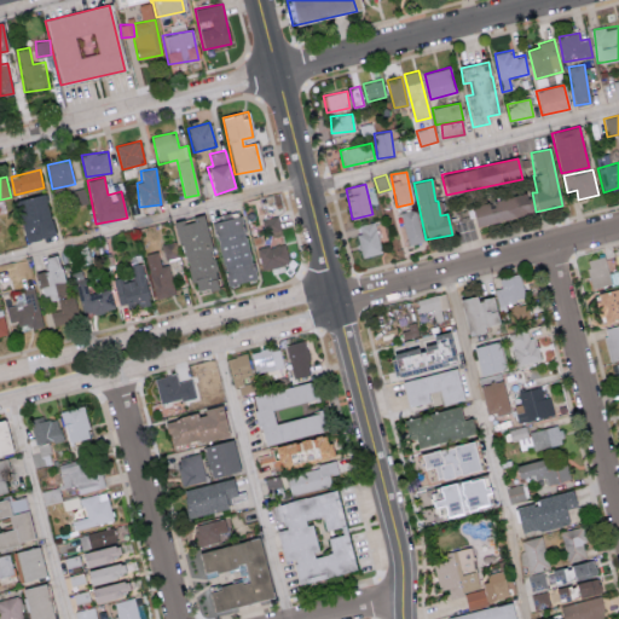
[(532,213),(526,192),(489,202),(470,207),(475,227),(532,213)]
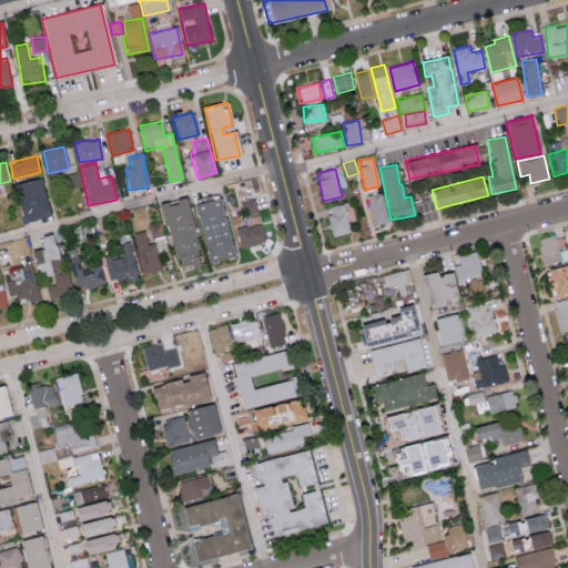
[(50,215),(40,178),(16,184),(24,222),(50,215)]
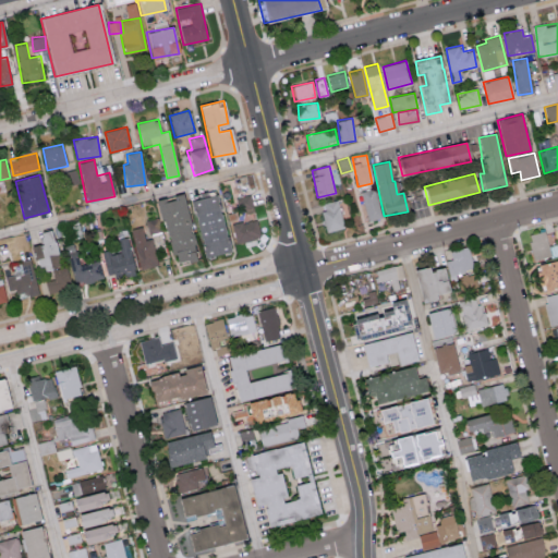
[(360,193),(368,221),(383,217),(374,189),(360,193)]
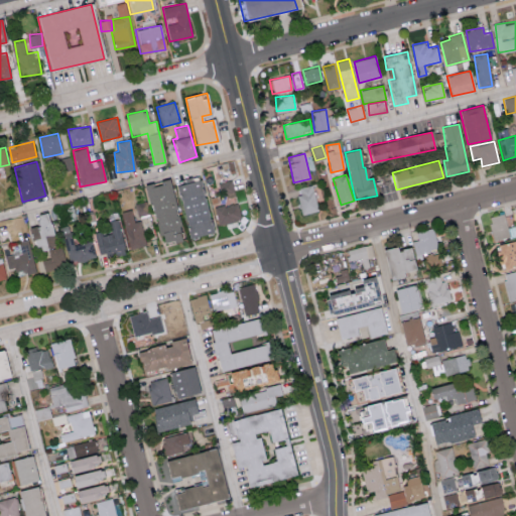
[(147,184),(160,244),(182,239),(169,179),(147,184)]
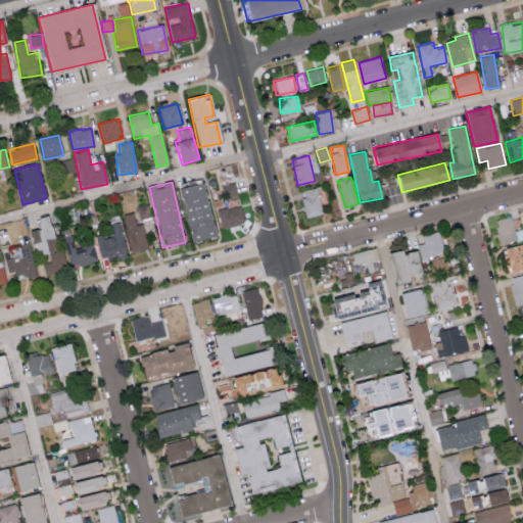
[(224,185),(227,200),(238,198),(235,182),(224,185)]
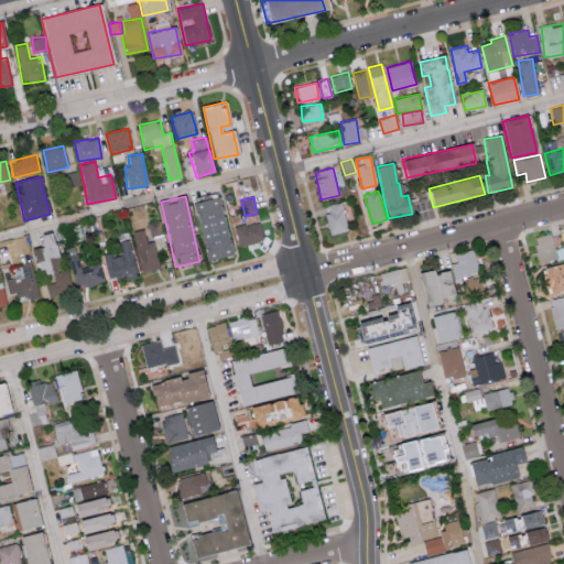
[(230,253),(220,197),(195,202),(205,258),(230,253)]
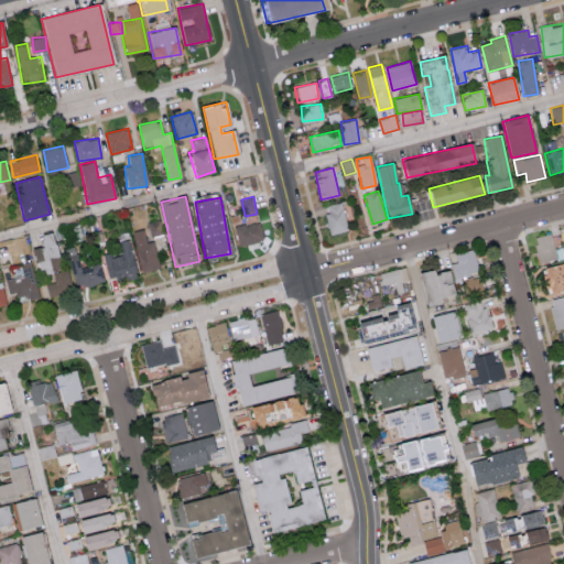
[(347,230),(342,203),(324,206),(329,235),(347,230)]
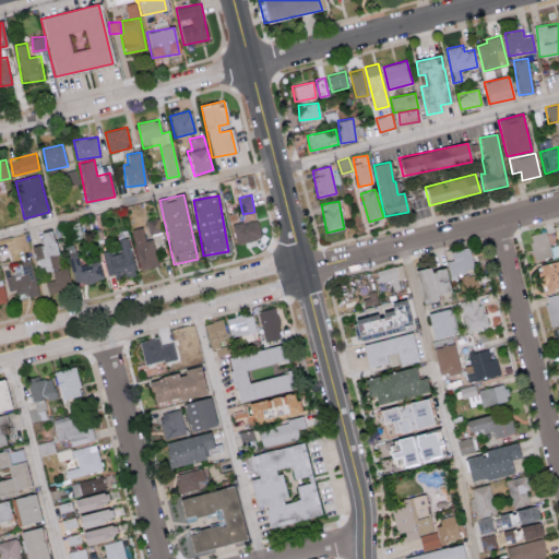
[(150,235),(163,230),(158,216),(145,221),(150,235)]
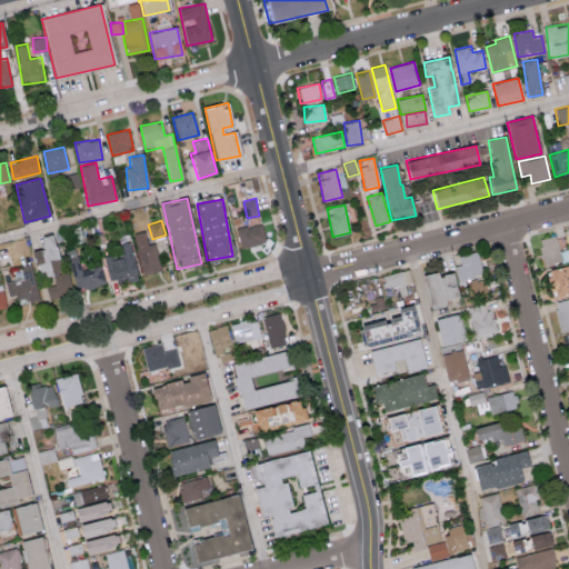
[(236,229),(241,248),(266,242),(261,222),(236,229)]
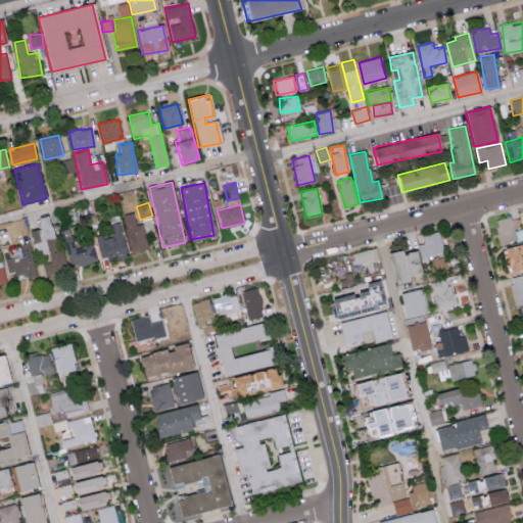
[(142,223),(136,224),(133,211),(123,215),(132,251),(148,247),(142,223)]
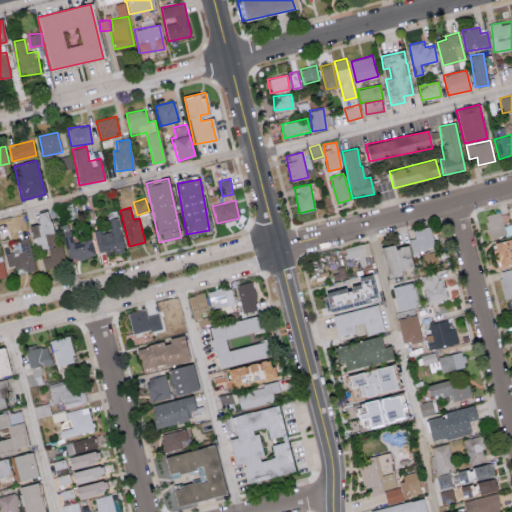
[(32,224),(35,247),(54,244),(48,210),(36,212),(38,223),(32,224)]
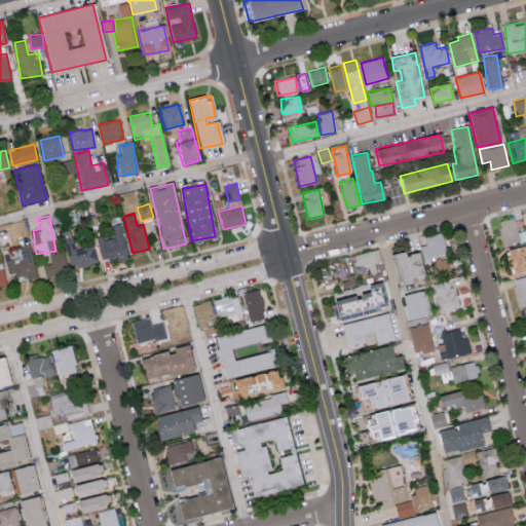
[(525,233),(525,230),(518,232),(514,216),(497,221),(504,245),(525,238),(525,233)]
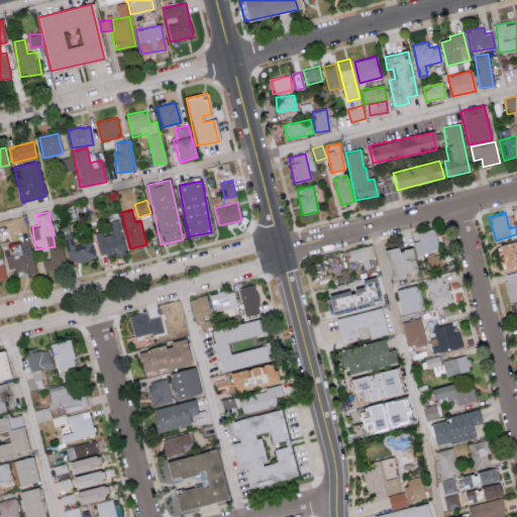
[(110,220),(112,231),(95,234),(100,257),(125,252),(119,218),(110,220)]
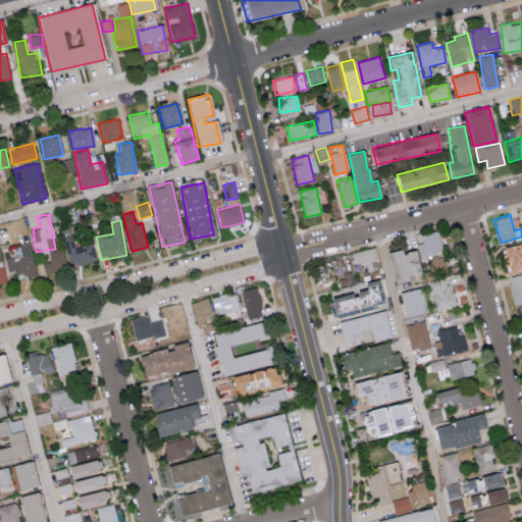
[(59,229),(62,242),(70,240),(67,227),(59,229)]
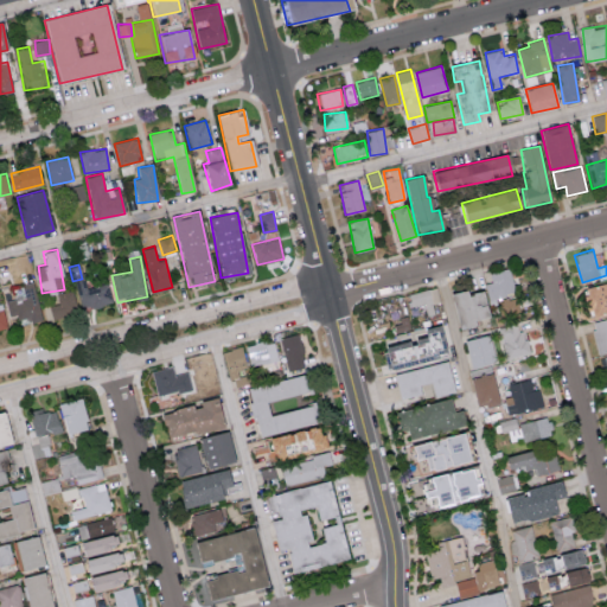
[(515,295),(511,268),(491,270),(492,282),(486,282),(489,299),(515,295)]
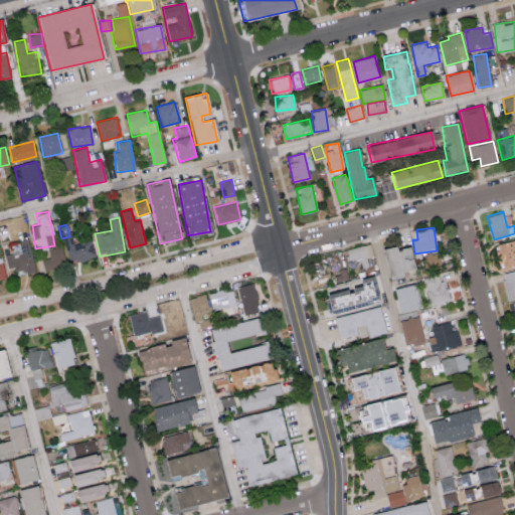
[(514,237),(495,242),(501,267),(514,263),(514,237)]
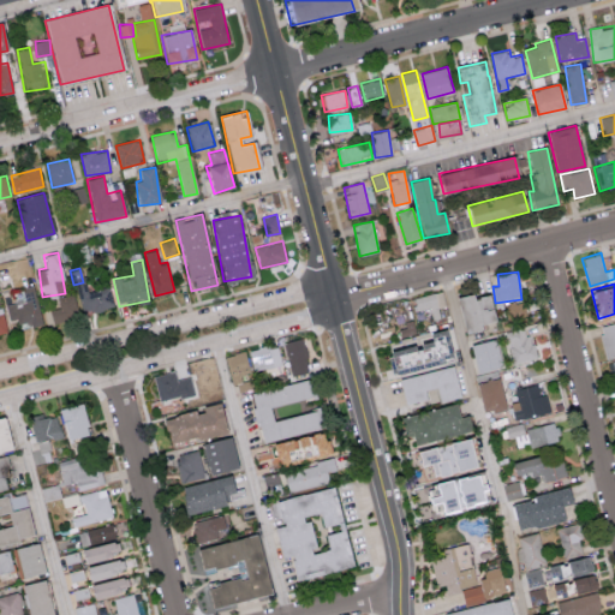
[(79,292),(83,314),(114,308),(111,287),(79,292)]
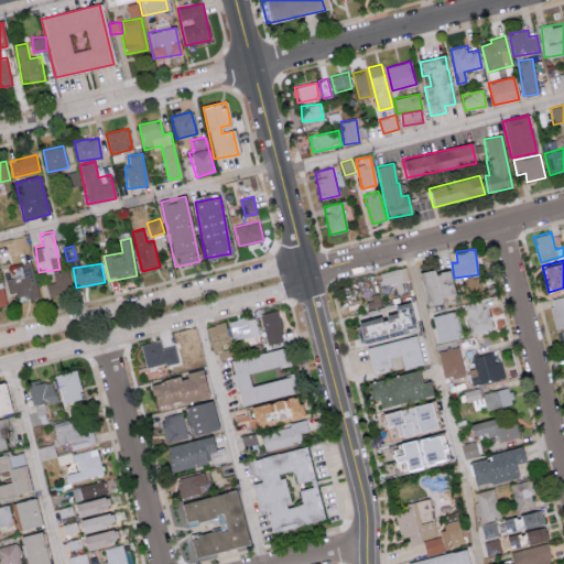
[(402,282),(410,281),(407,267),(378,272),(381,284),(394,282),(396,292),(403,291),(402,282)]
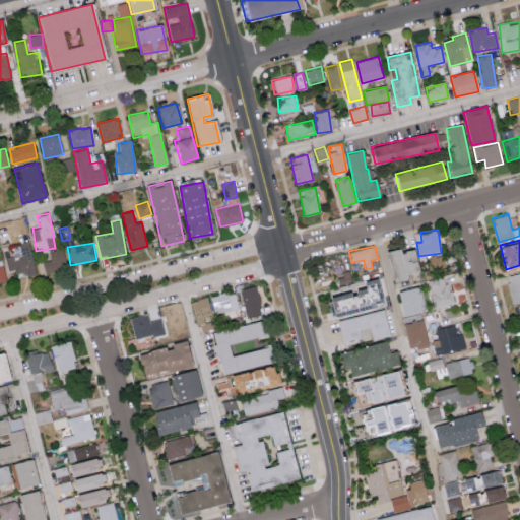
[(386,250),(393,280),(406,276),(405,273),(418,269),(413,248),(399,251),(398,246),(386,250)]
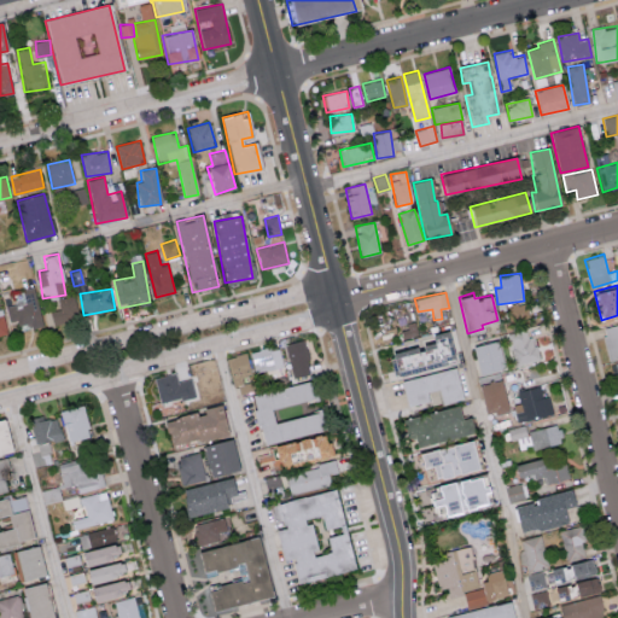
[(53,325),(80,319),(74,295),(58,298),(60,309),(51,310),(53,325)]
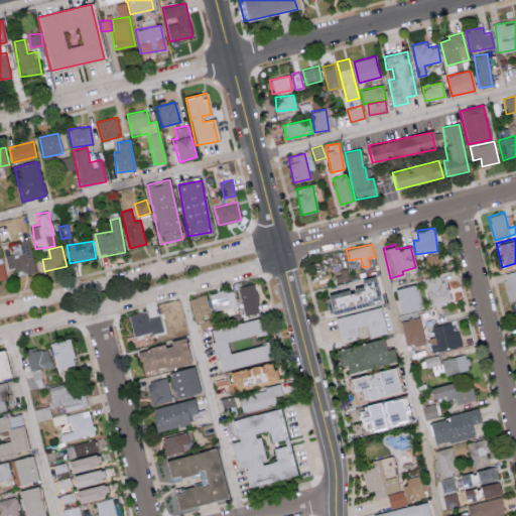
[(0,278),(8,277),(1,256),(0,256),(0,278)]
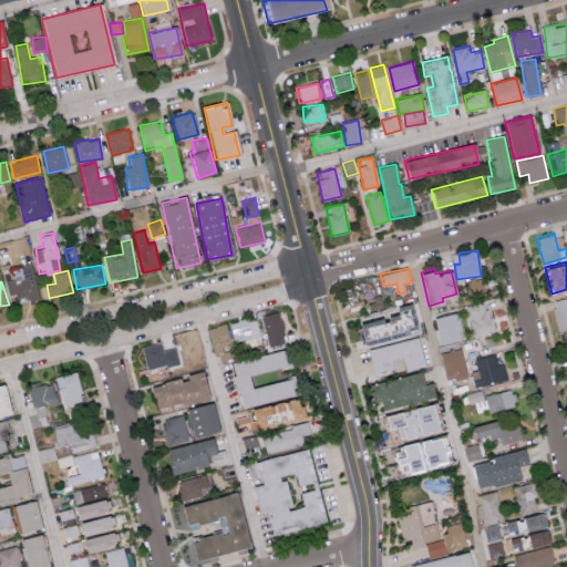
[(566,326),(566,297),(552,301),(559,329),(566,326)]
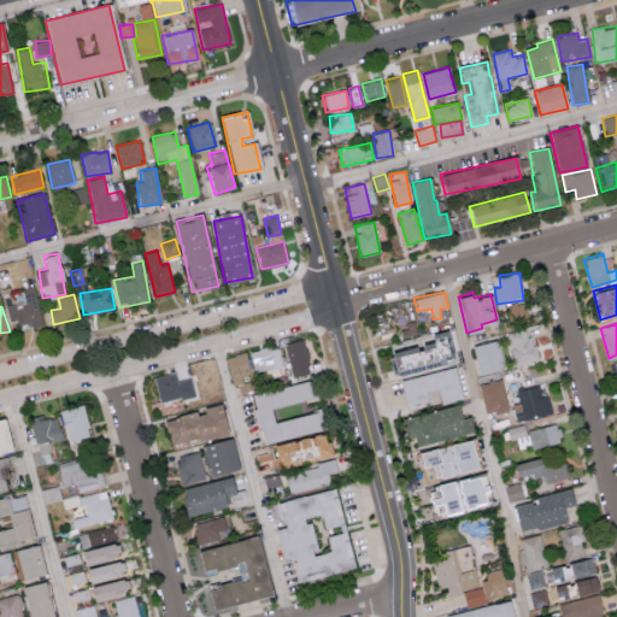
[(512,363),(535,359),(530,329),(507,331),(512,363)]
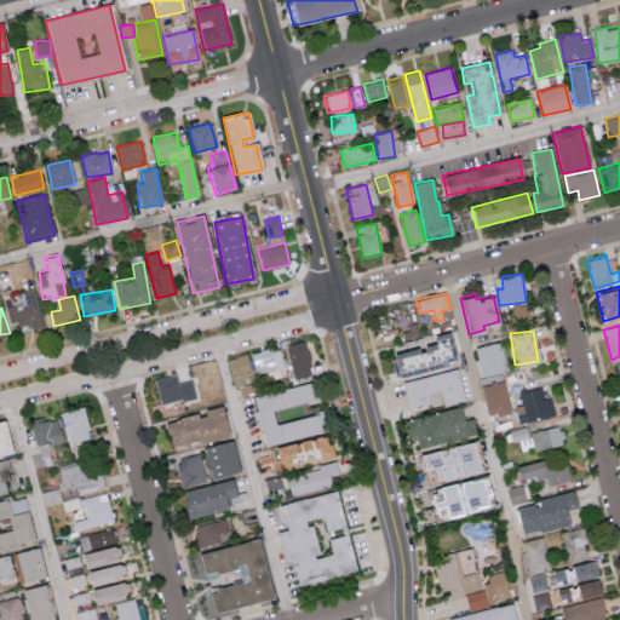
[(396,378),(457,361),(449,333),(389,350),(396,378)]
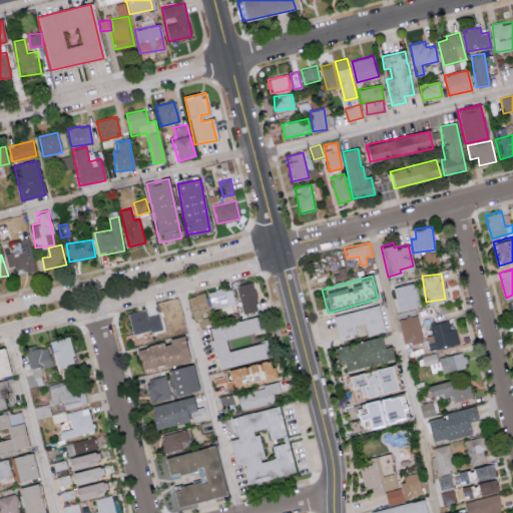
[(243,313),(259,309),(251,282),(235,286),(243,313)]
